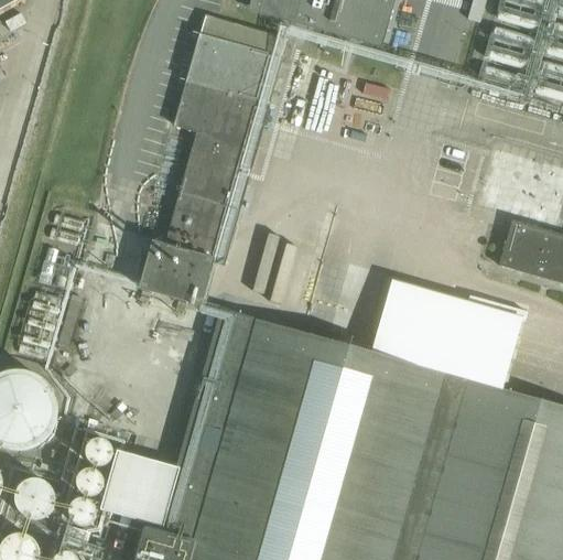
[(381,44),(393,0),(249,0),(248,8),(381,44)]
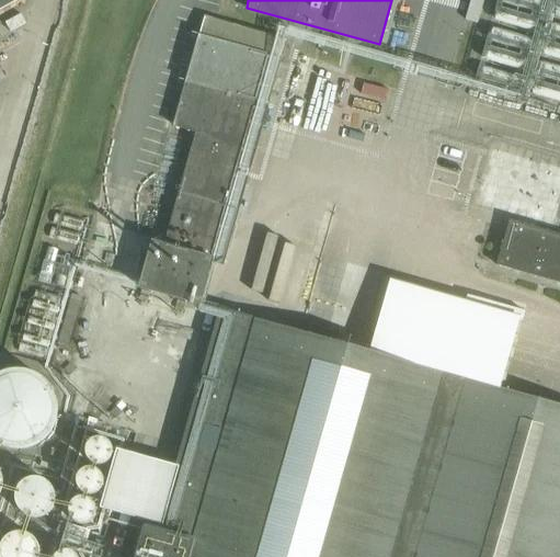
[(151,241),(138,288),(201,306),(213,262),(224,265),(281,58),(282,54),(286,36),(204,13),(198,31),(173,127),(195,133),(164,245),(151,241)]
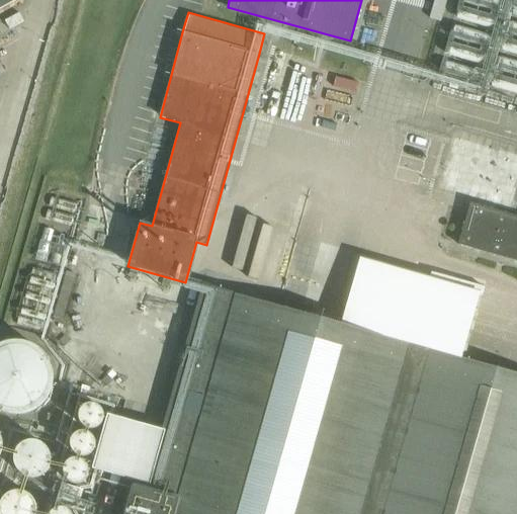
[(516,136),(457,119),(440,177),(511,197),(516,174),(516,136)]
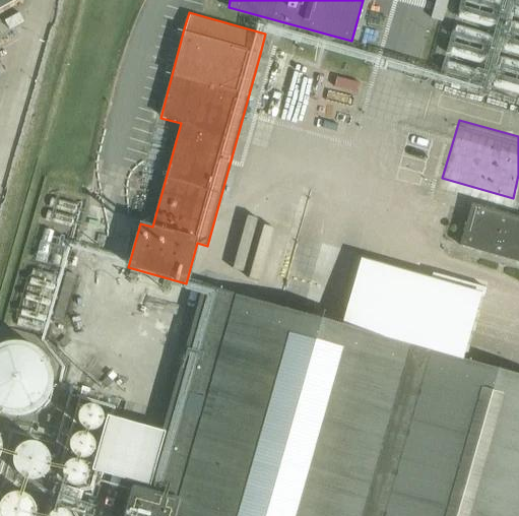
[(518,260),(518,215),(471,202),(459,243),(518,260)]
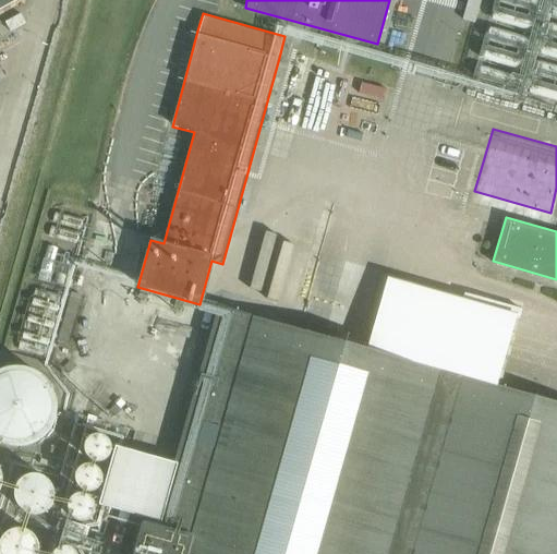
[(556,553),(556,401),(334,338),(328,337),(300,329),(218,306),(156,526),(146,522),(137,553),(556,553)]
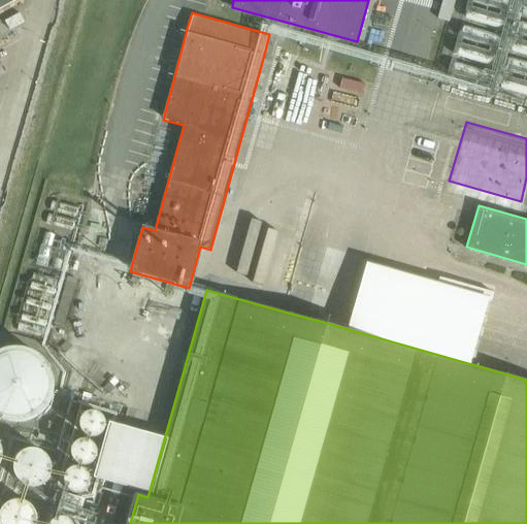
[(286,303),(284,312),(310,319),(316,320),(318,313),(286,303)]
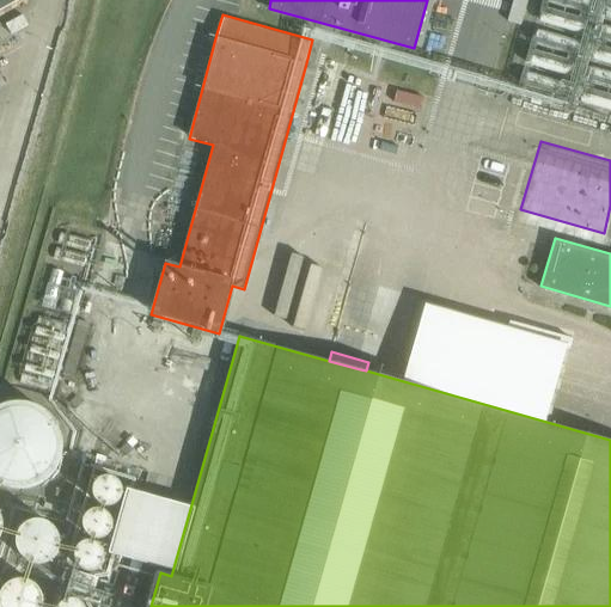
[(62,442),(62,441),(61,433),(59,423),(55,417),(49,410),(42,404),(35,400),(28,398),(18,397),(11,397),(1,399),(0,399),(0,482),(5,484),(13,486),(22,486),(31,484),(41,479),(48,474),(53,467),(57,459),(60,452),(62,442)]
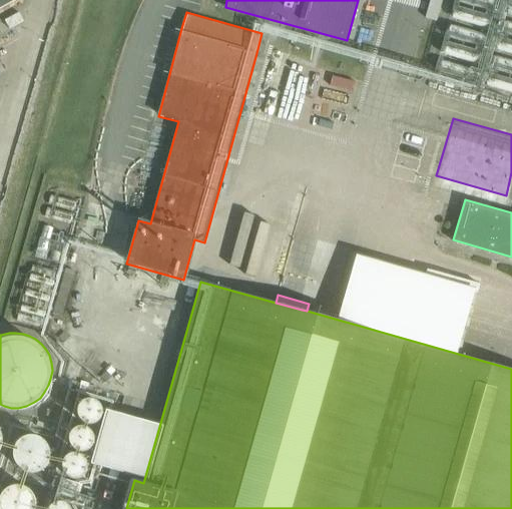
[(47,454),(47,453),(47,449),(45,445),(41,439),(35,434),(32,433),(27,433),(22,433),(19,434),(13,439),(10,441),(8,445),(7,453),(8,460),(12,466),(18,471),(25,473),(32,473),(37,471),(41,468),(45,462),(47,457),(47,454)]
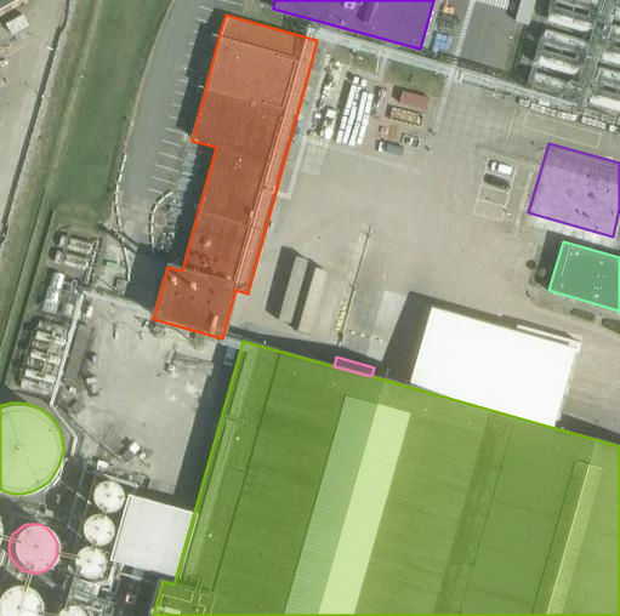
[(43,605),(43,604),(43,599),(41,594),(37,588),(29,583),(24,581),(20,580),(12,581),(7,583),(3,586),(0,589),(0,615),(39,615),(41,614),(43,605)]
